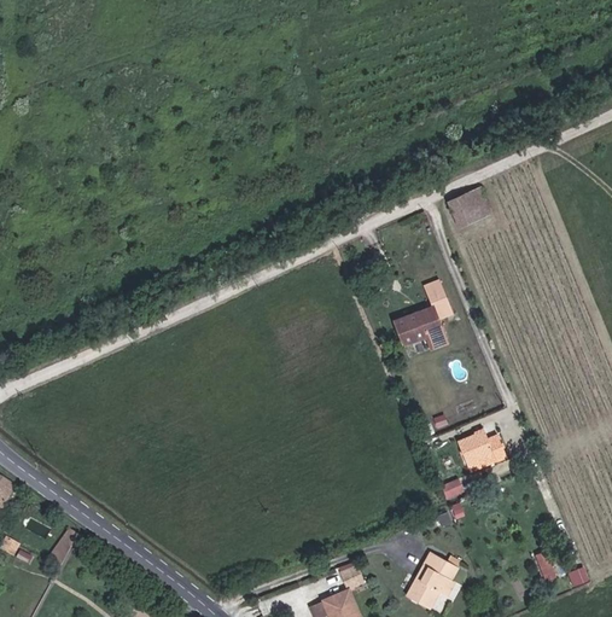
[(481,196),(448,210),(459,237),(491,222),(481,196)]
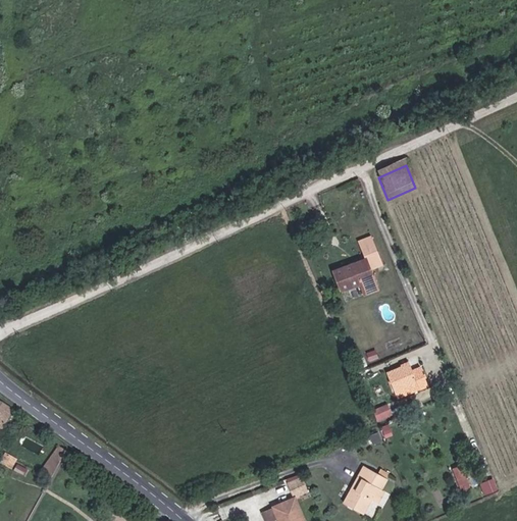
[(366,258),(332,270),(342,292),(361,284),(365,296),(379,290),(372,269),(383,265),(371,237),(360,241),(366,258)]
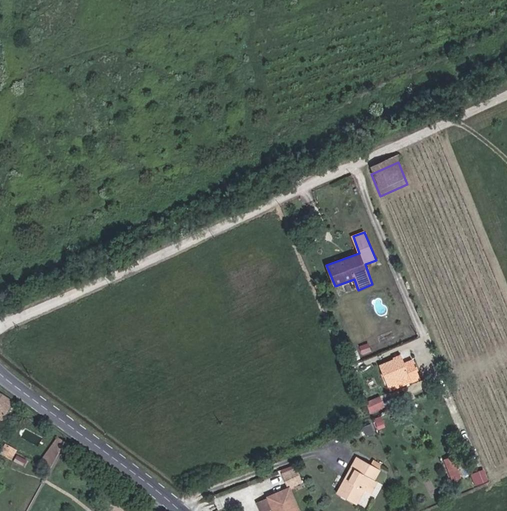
[(368,344),(360,348),(362,354),(371,351),(368,344)]
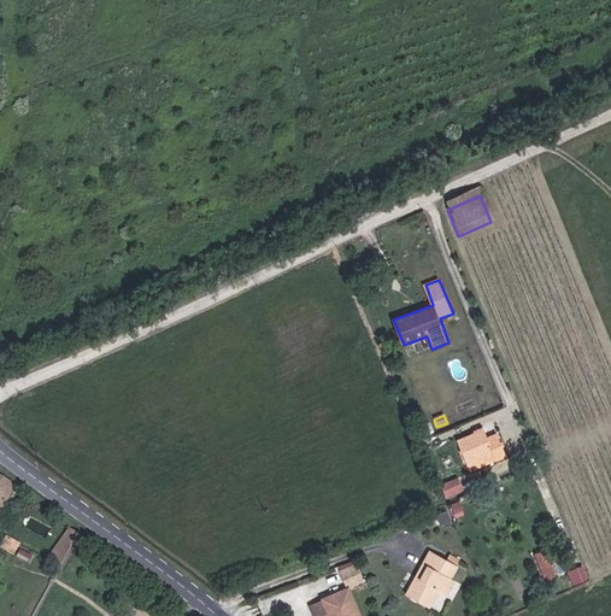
[(476,434),(458,440),(470,471),(506,457),(497,434),(487,438),(483,428),(475,430),(476,434)]
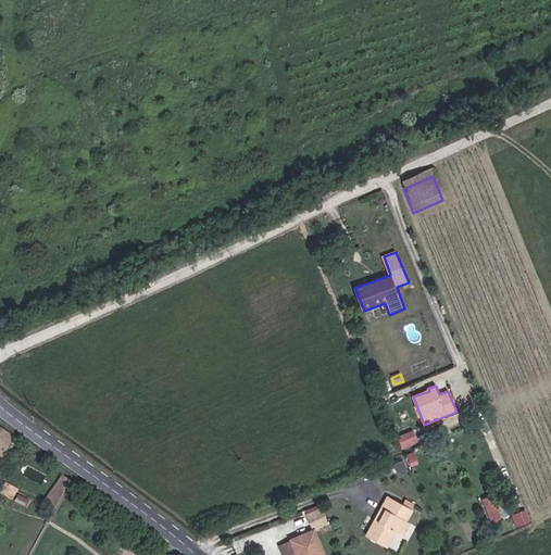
[(409,436),(399,440),(402,448),(412,444),(409,436)]
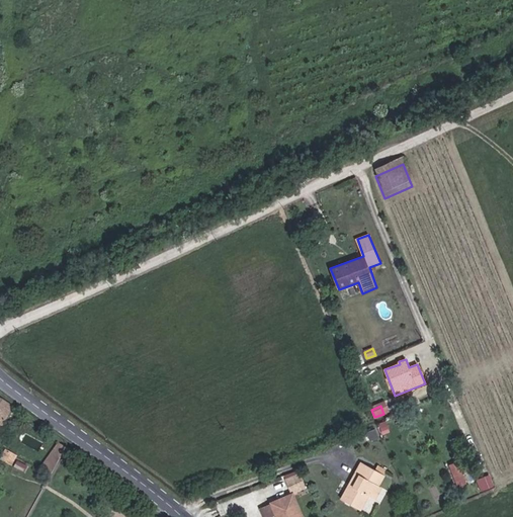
[(374,424),(378,434),(386,431),(381,421),(374,424)]
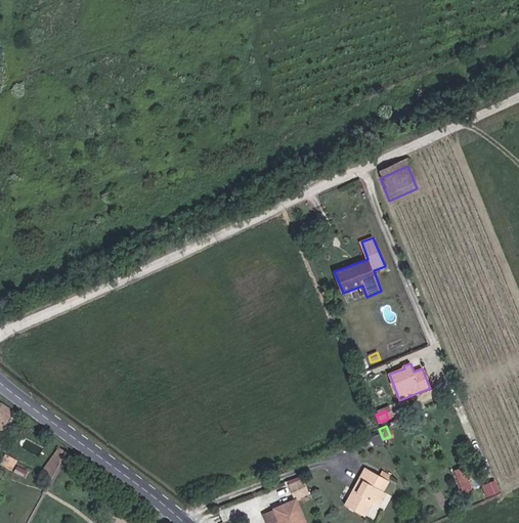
[(48,480),(62,453),(51,447),(37,475),(48,480)]
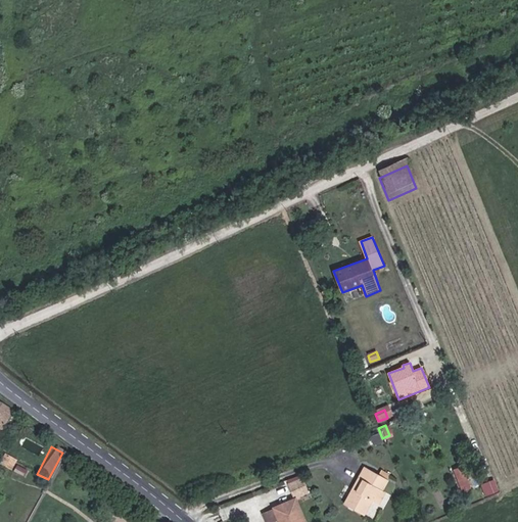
[(459,466),(449,470),(457,491),(467,487),(459,466)]
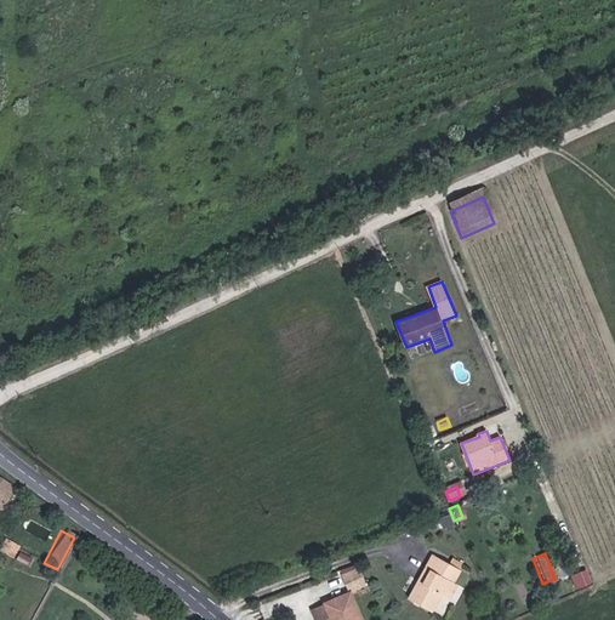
[(558,558),(548,563),(556,578),(565,573),(558,558)]
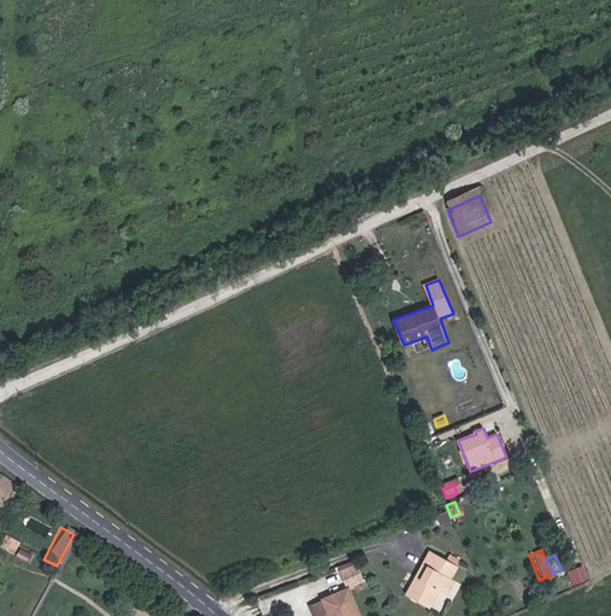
[(351,563),(333,570),(341,588),(358,581),(351,563)]
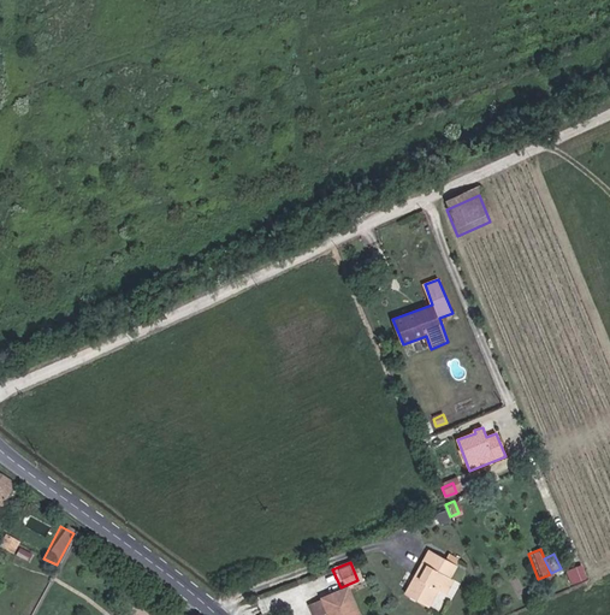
[(407,590),(398,586),(390,602),(413,614),(424,595),(434,599),(442,586),(440,585),(445,577),(420,563),(414,574),(407,590)]
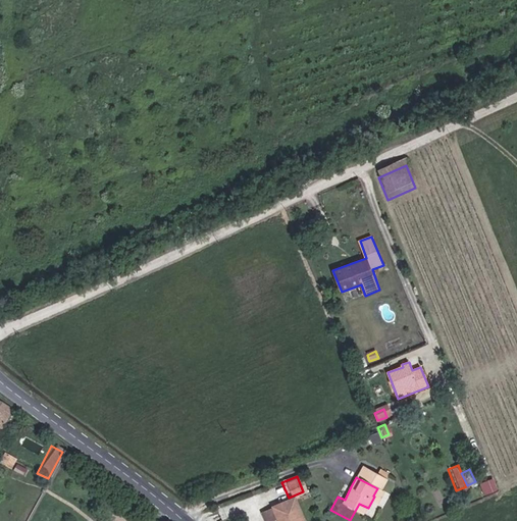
[(480,495),(494,489),(488,478),(475,482),(480,495)]
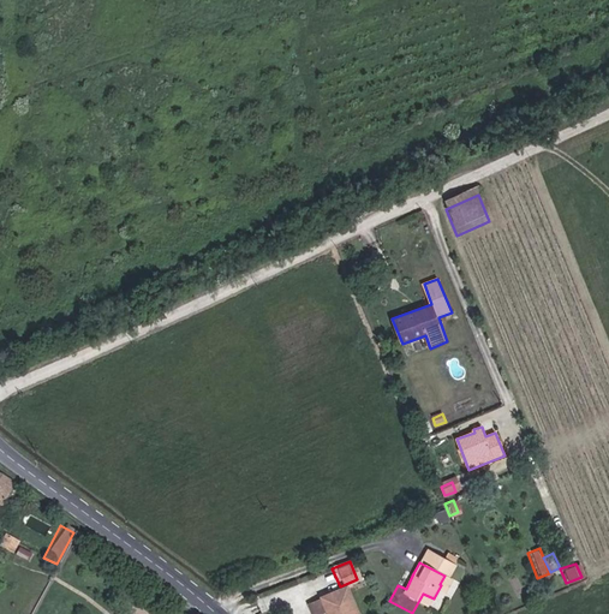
[(406,568),(398,585),(406,589),(413,573),(406,568)]
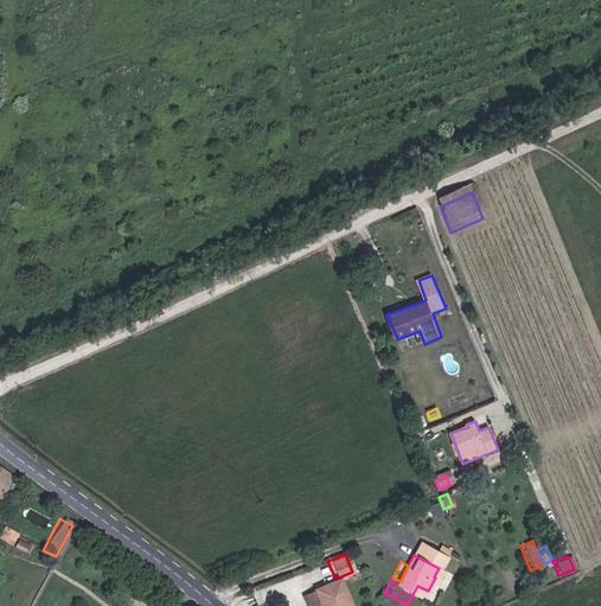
[(334,605),(327,587),(305,595),(307,605),(334,605)]
